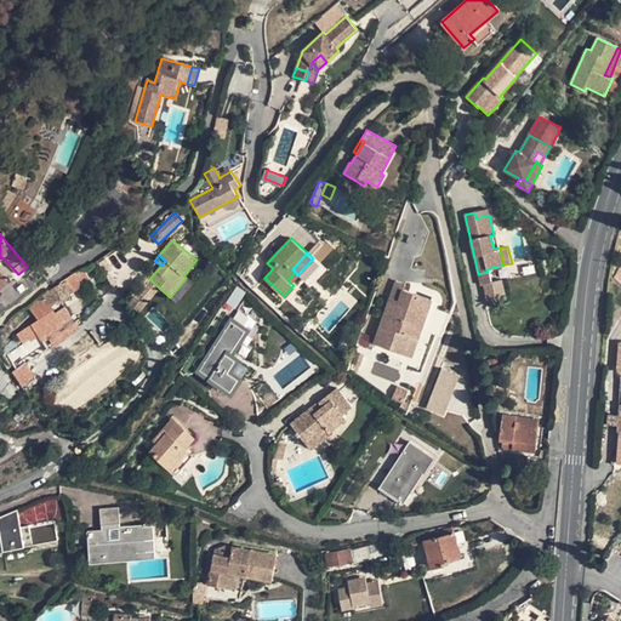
[(38,335),(43,343),(74,322),(62,303),(67,301),(69,300),(67,295),(91,281),(83,269),(47,291),(49,291),(36,300),(27,308),(33,314),(40,308),(41,309),(47,305),(52,311),(17,335),(22,342),(28,339),(29,341),(38,335)]
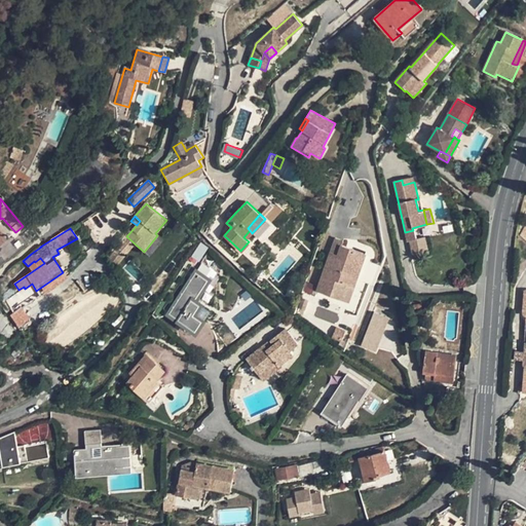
[(162,239),(157,235),(144,252),(149,256),(162,239)]
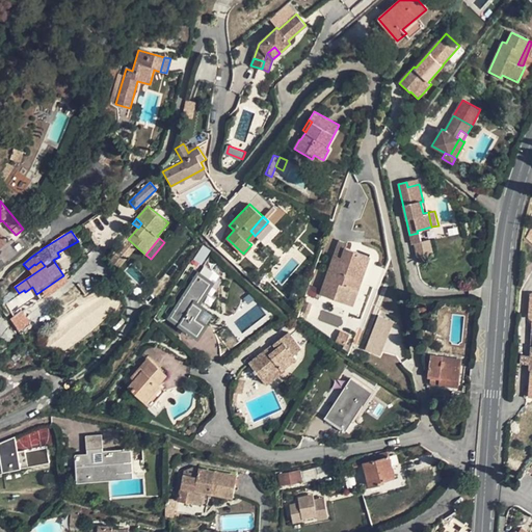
[(137,247),(128,239),(117,251),(127,259),(137,247)]
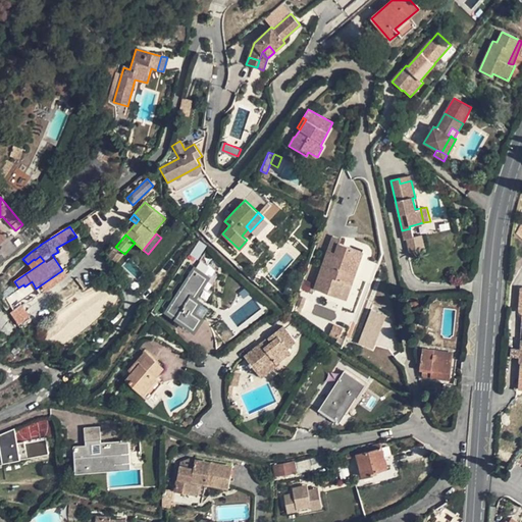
[(340,239),(332,237),(327,250),(335,253),(338,243),(340,239)]
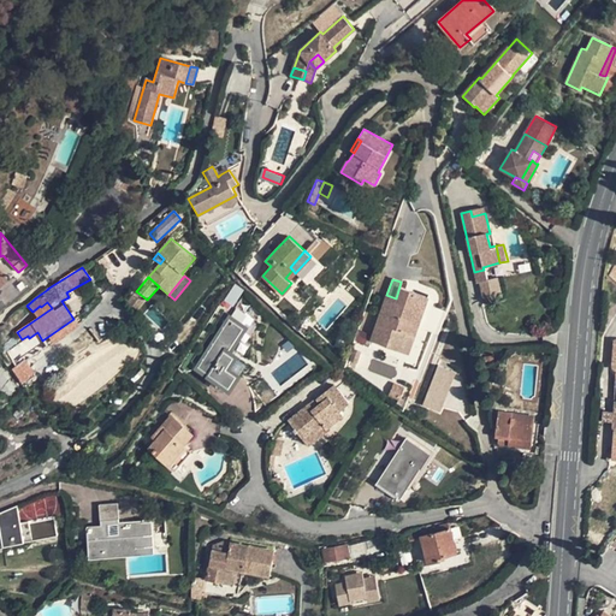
[(428,297),(400,286),(396,298),(386,295),(371,341),(401,350),(407,332),(415,336),(428,297)]
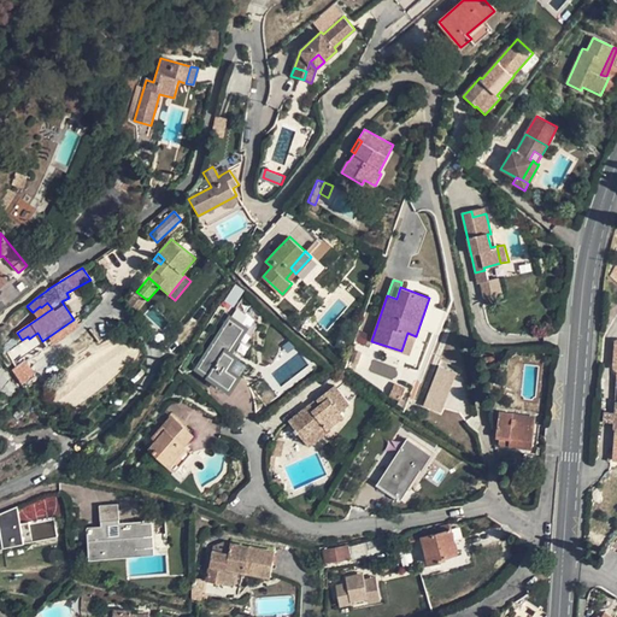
[(199,368),(229,387),(236,376),(225,369),(234,358),(227,353),(242,329),(229,321),(199,368)]
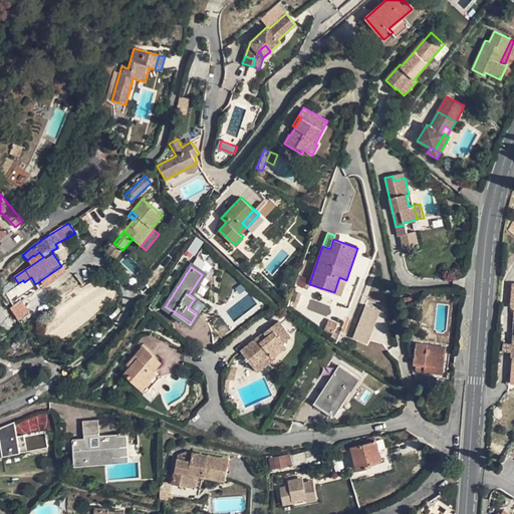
[(346,280),(339,277),(334,292),(341,295),(346,280)]
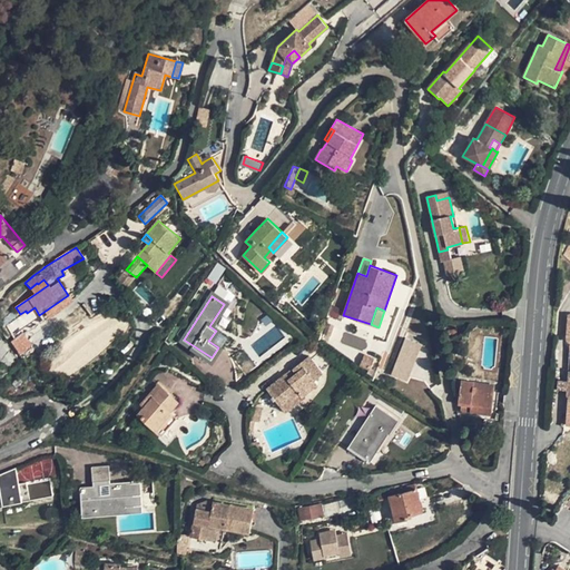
[(334,326),(327,324),(324,334),(331,336),(334,326)]
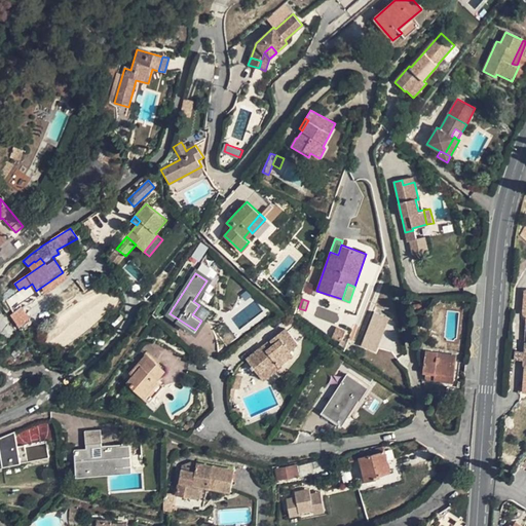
[(30,318),(21,307),(10,315),(19,328),(30,318)]
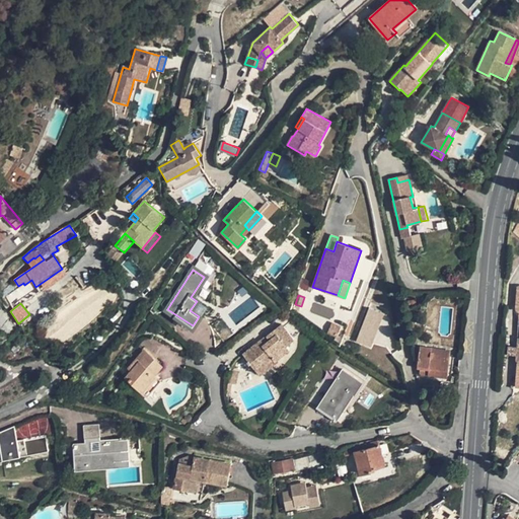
[(368,348),(381,314),(367,308),(355,342),(368,348)]
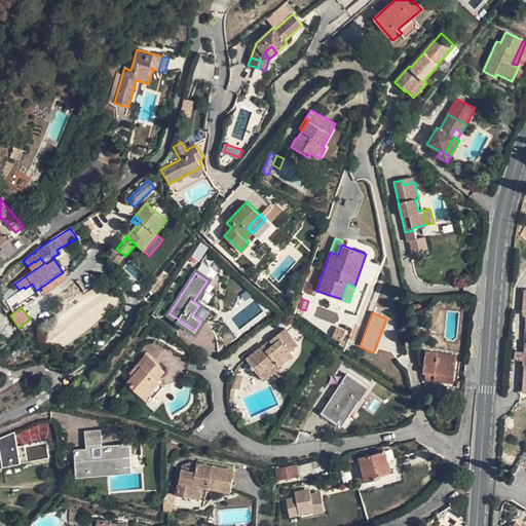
[(265,344),(247,359),(260,375),(275,363),(278,366),(293,353),(291,350),(298,344),(286,328),(269,340),(272,344),(267,348),(265,344)]
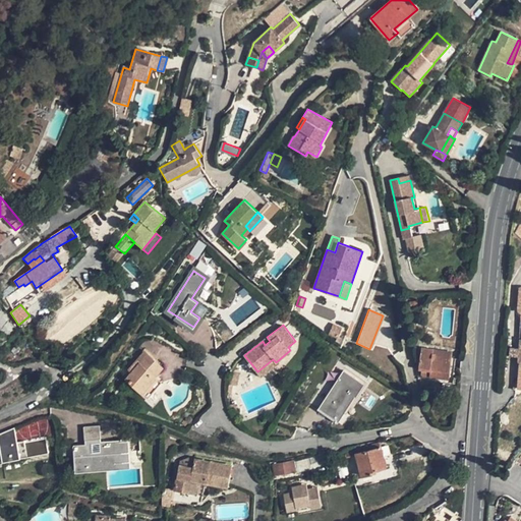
[(520,338),(520,347),(511,347),(510,356),(519,356),(518,360),(514,368),(520,371),(520,338)]
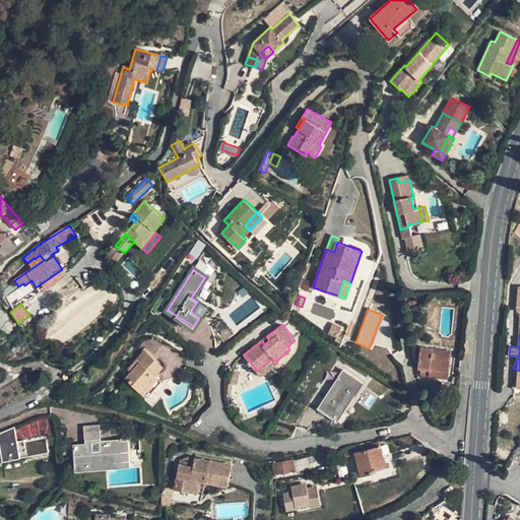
[(433,348),(420,346),(417,369),(420,369),(420,374),(449,378),(451,356),(432,354),(433,348)]
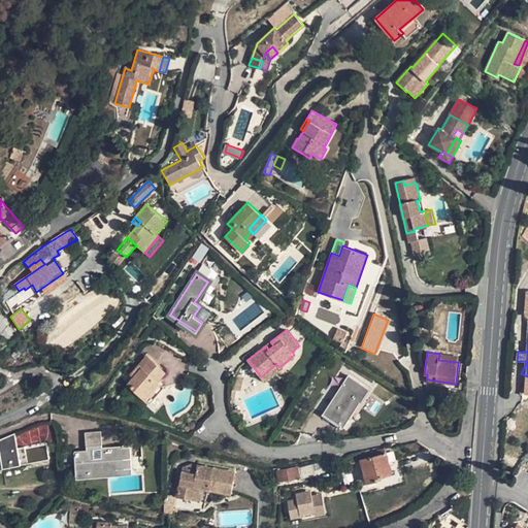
[(459,357),(439,354),(438,360),(458,362),(459,357)]
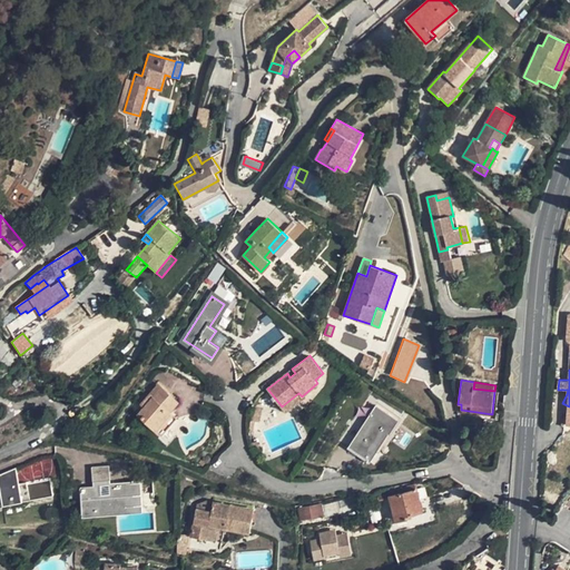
[(169,412),(178,401),(158,384),(137,408),(140,411),(138,414),(158,431),(173,414),(169,412)]
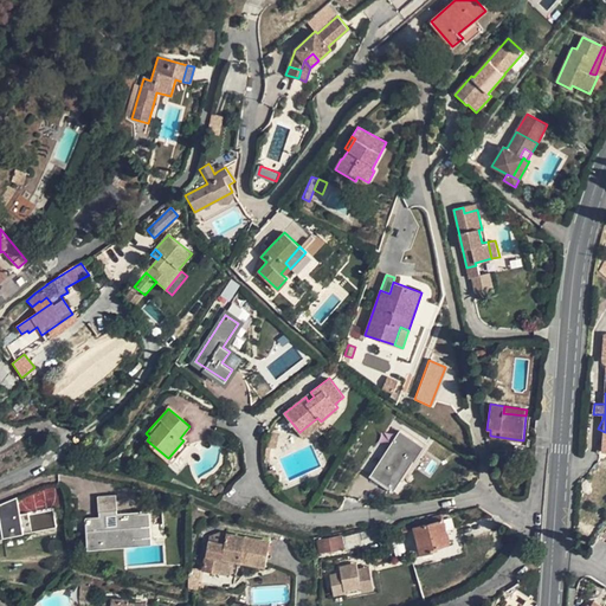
[(321,421),(317,418),(300,432),(303,437),(322,423),(321,421)]
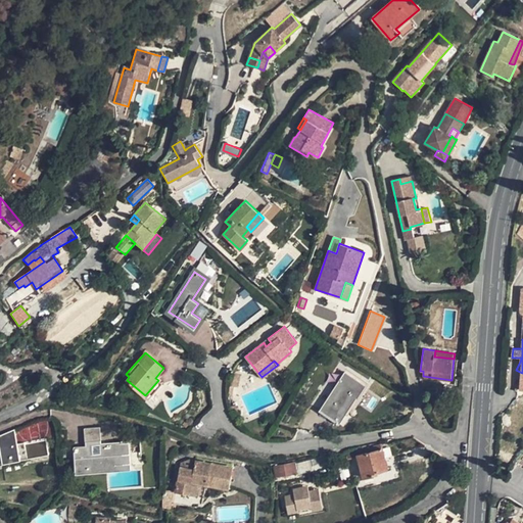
[(320,412),(338,424),(355,397),(359,399),(367,386),(345,372),(320,412)]
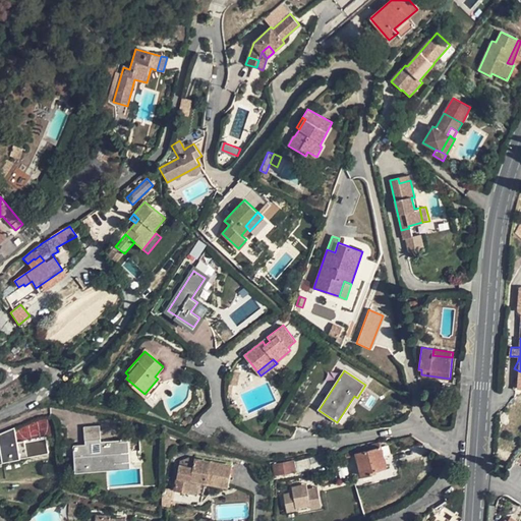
[(163,384),(158,379),(145,394),(150,399),(163,384)]
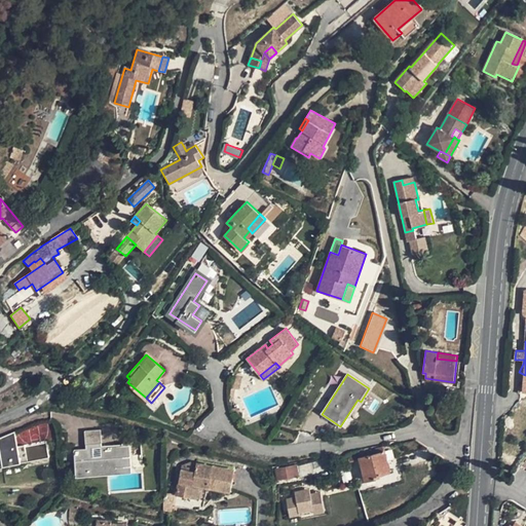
[(103,471),(103,468),(126,466),(125,446),(102,447),(100,430),(84,431),(86,450),(75,450),(77,471),(87,470),(87,472),(103,471)]
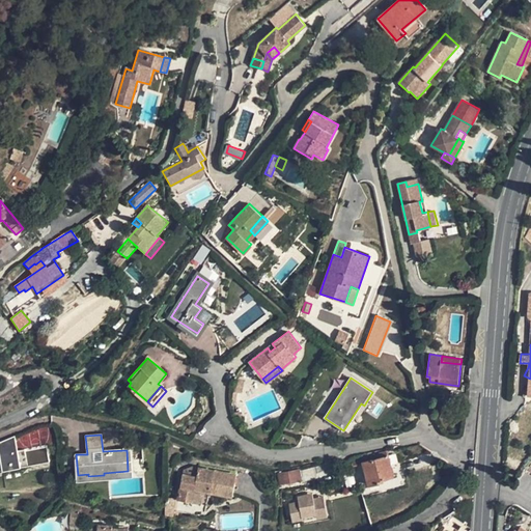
[(0,446),(16,443),(15,437),(0,442),(0,446)]
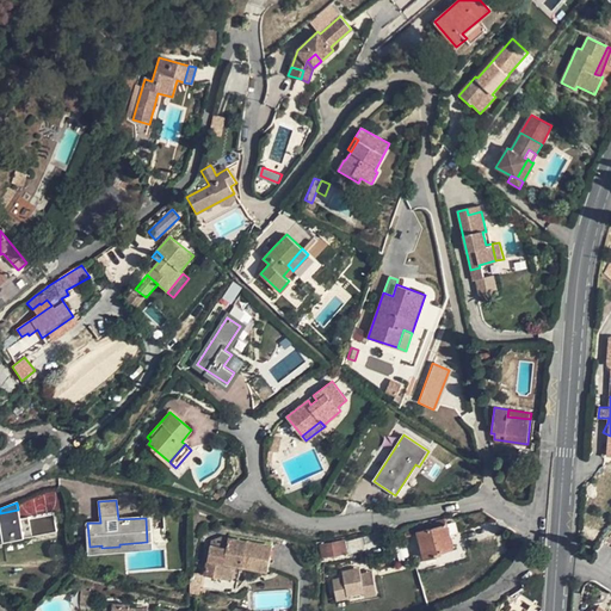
[(18,510),(0,513),(0,523),(20,519),(18,510)]
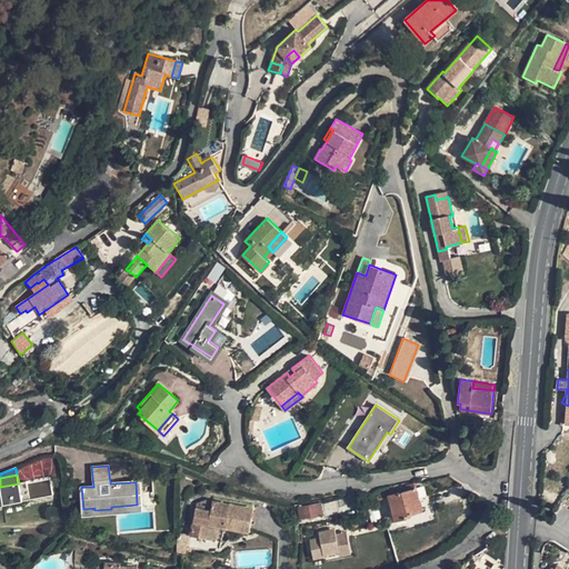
[(52,496),(49,478),(19,483),(0,487),(0,493),(2,501),(2,505),(52,496)]
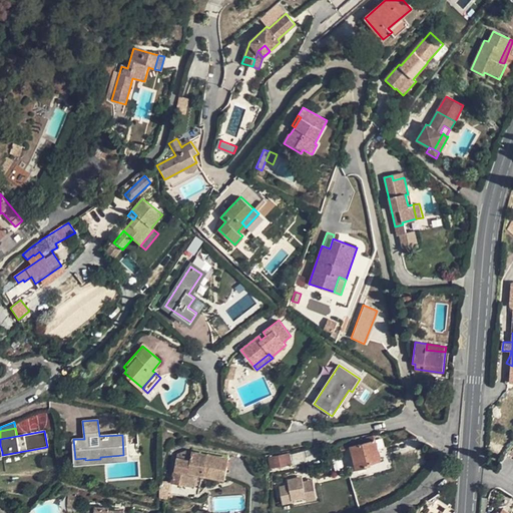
[(375,440),(351,447),(356,468),(367,466),(367,463),(371,462),(381,459),(375,440)]
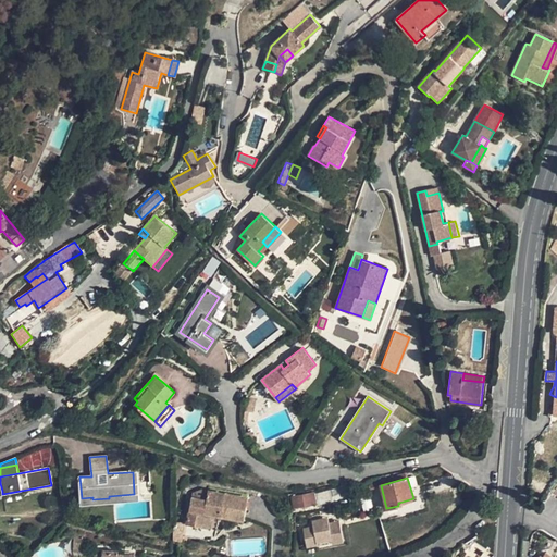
[(208,491),(202,490),(192,494),(192,498),(206,500),(208,491)]
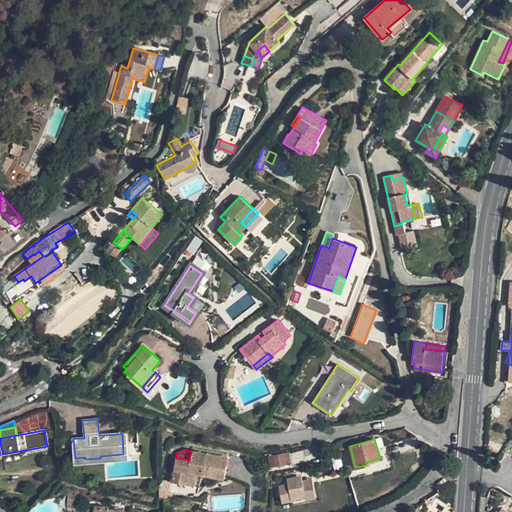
[(176,458),(172,482),(199,487),(201,475),(225,479),(226,467),(228,458),(191,451),(189,460),(176,458)]
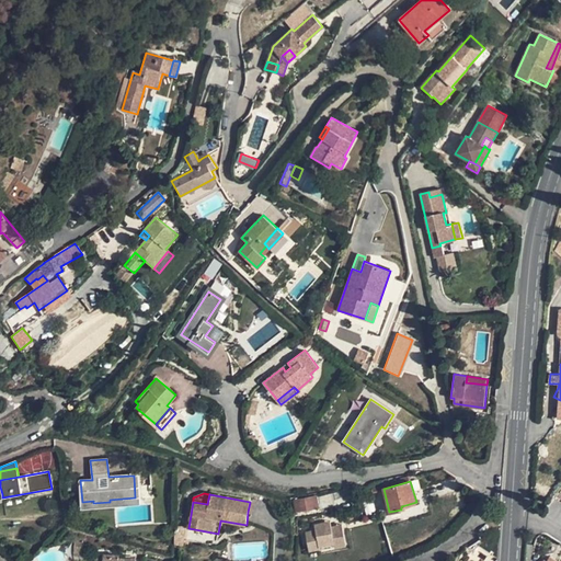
[(316,496),(293,500),(295,513),(318,507),(316,496)]
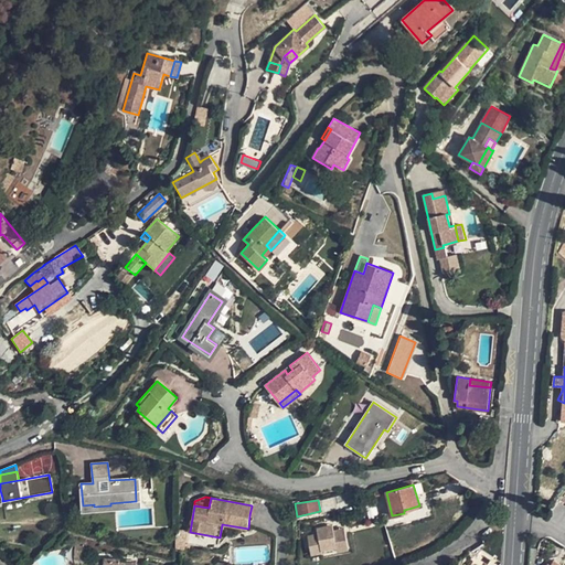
[(350,550),(345,530),(329,533),(328,528),(318,529),(319,534),(309,536),(312,554),(323,552),(322,550),(338,547),(339,552),(350,550)]
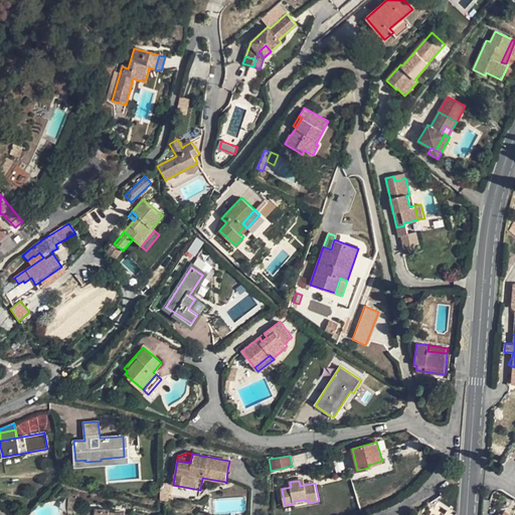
[(170,484),(160,482),(159,500),(167,501),(170,484)]
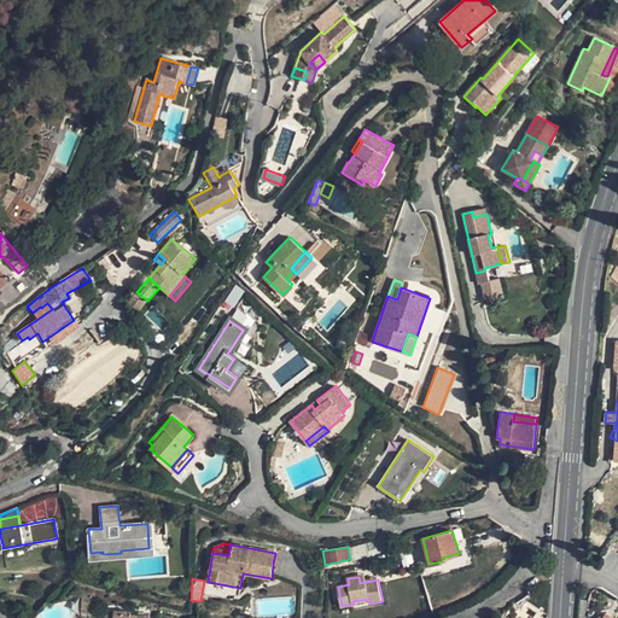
[(94,594),(82,594),(81,614),(93,614),(94,594)]
